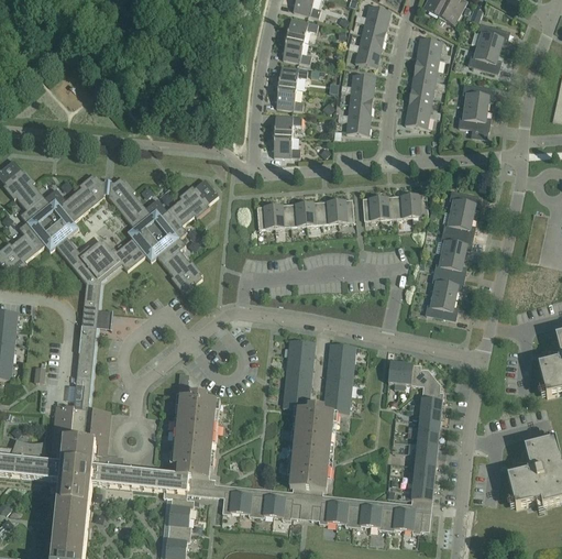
[(291,0),(291,2),(294,3),(293,10),(318,18),(320,9),(311,7),(313,0),(291,0)]
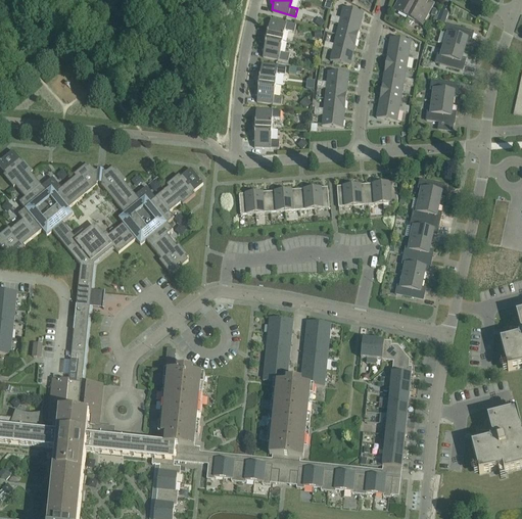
[(407,14),(414,0),(395,0),(392,6),(407,14)]
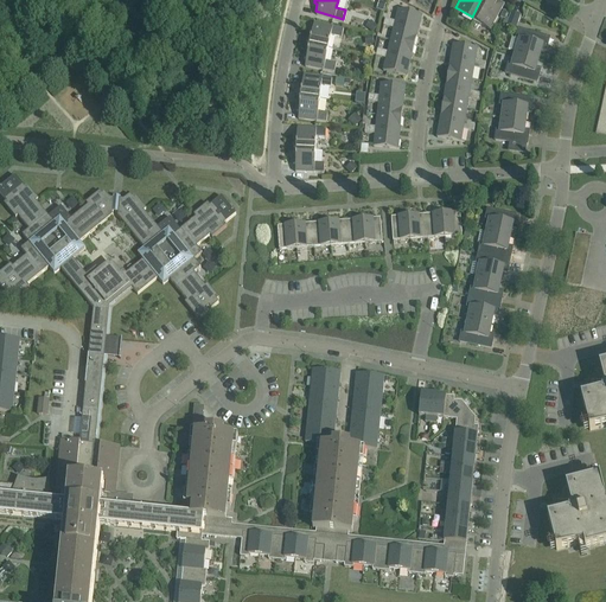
[(480,0),(472,17),(489,25),(503,0),(480,0)]
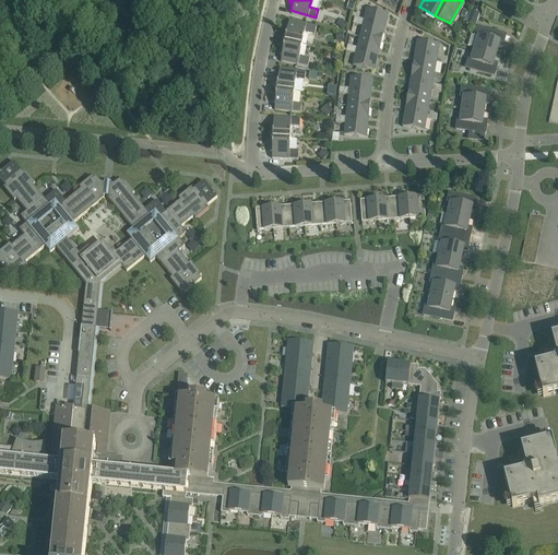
[(353,16),(383,24),(388,10),(366,4),(363,16),(353,13),(353,16)]
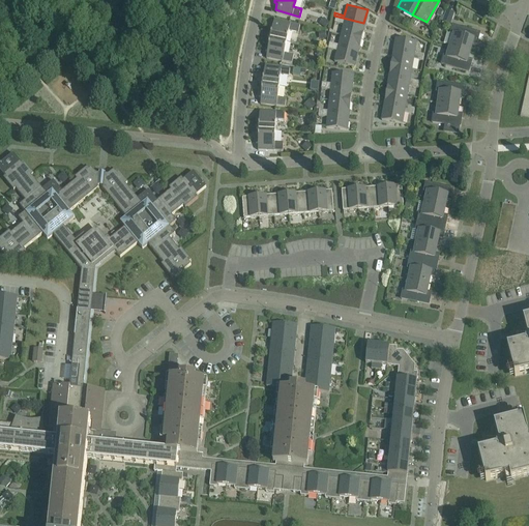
[(452,9),(444,6),(440,19),(449,22),(452,9)]
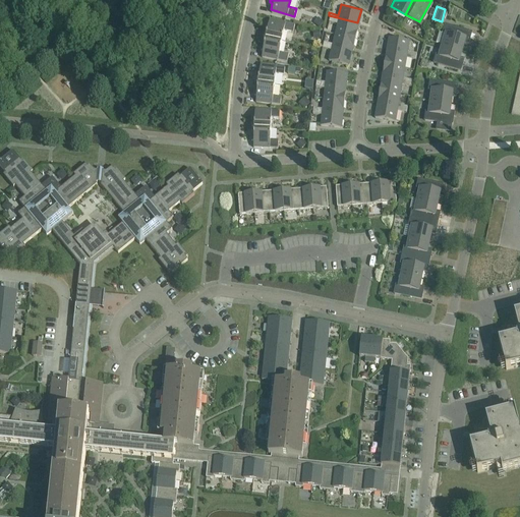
[(316,13),(312,19),(319,23),(323,18),(316,13)]
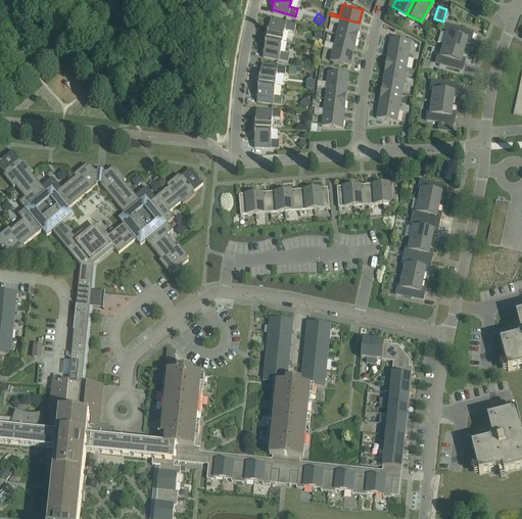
[(356,36),(359,22),(330,15),(329,18),(338,20),(335,31),(356,36)]
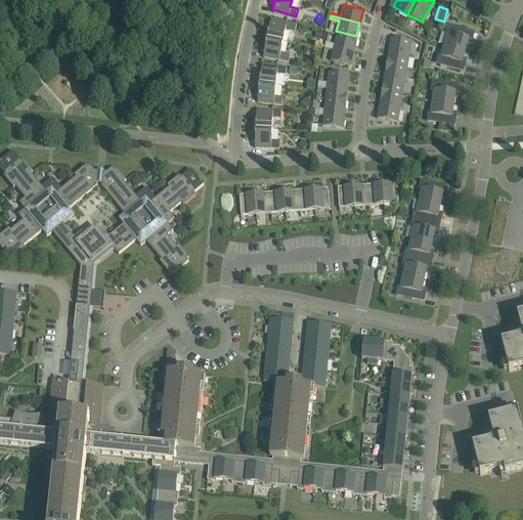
[(266,35),(282,38),(285,28),(294,30),(295,22),(270,16),(269,23),(266,22),(264,31),(267,31),(266,35)]
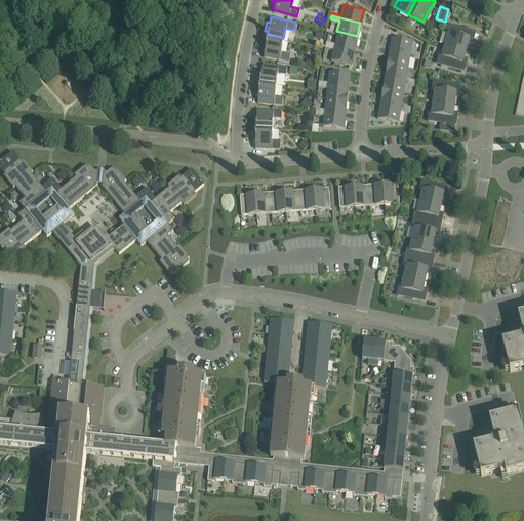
[(439,40),(445,42),(465,47),(467,39),(471,40),(474,31),(475,31),(475,30),(447,22),(445,30),(442,29),(439,40)]
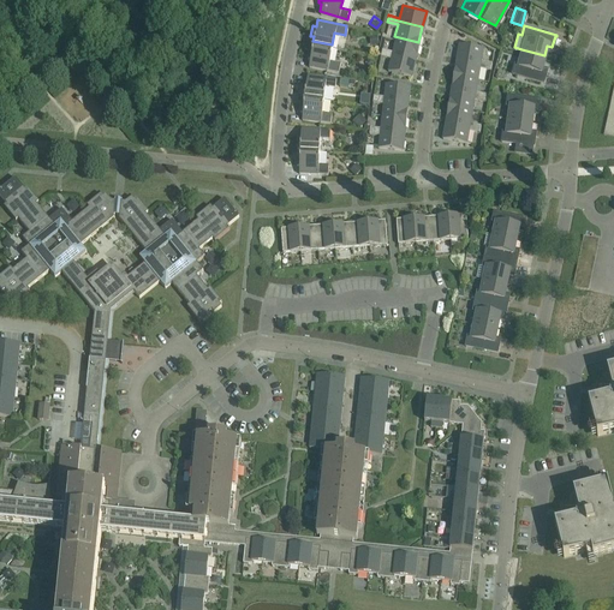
[(381,46),(380,49),(415,58),(418,42),(394,36),(392,48),(381,46)]
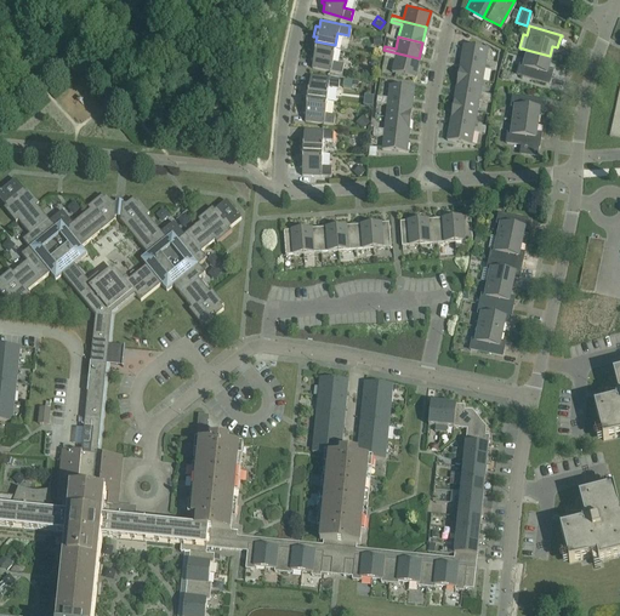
[(335,45),(316,41),(314,46),(312,46),(310,56),(312,57),(311,64),(341,70),(342,61),(331,58),(335,45)]
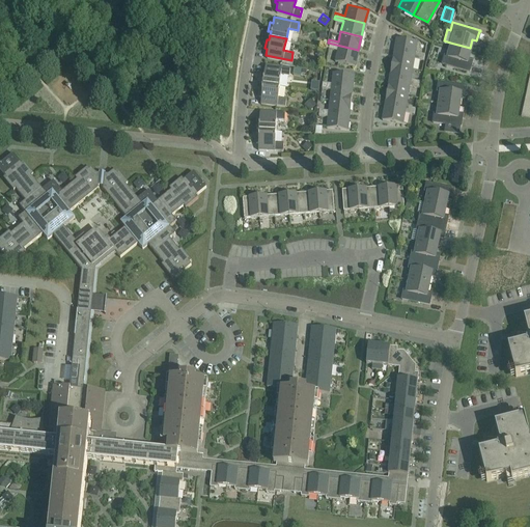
[(393,49),(423,54),(423,51),(414,50),(416,38),(395,35),(393,49)]
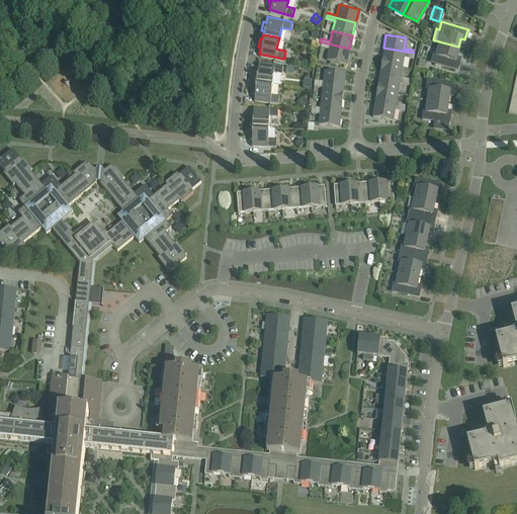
[(349,49),(320,41),(320,45),(328,47),(326,57),(346,62),(349,49)]
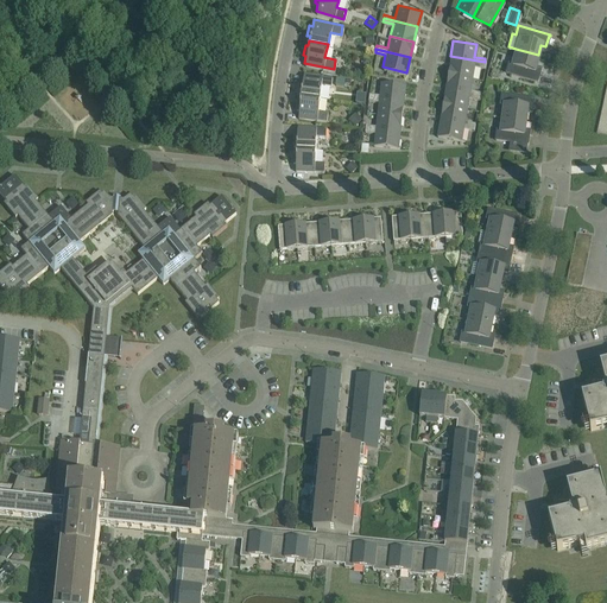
[(538,55),(516,49),(512,61),(509,59),(505,69),(537,78),(537,77),(537,76),(539,65),(535,64),(538,55)]
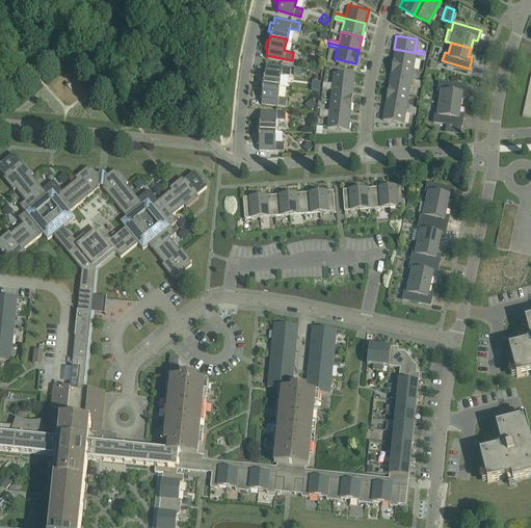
[(424,54),(394,49),(391,62),(413,67),(414,56),(423,57),(424,54)]
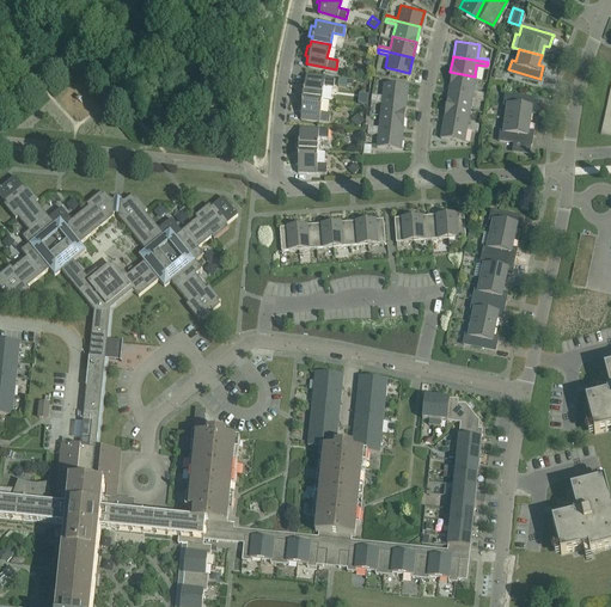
[(303,93),(321,96),(323,83),(333,84),(334,75),(305,72),(304,79),(301,78),(300,89),(303,89),(303,93)]
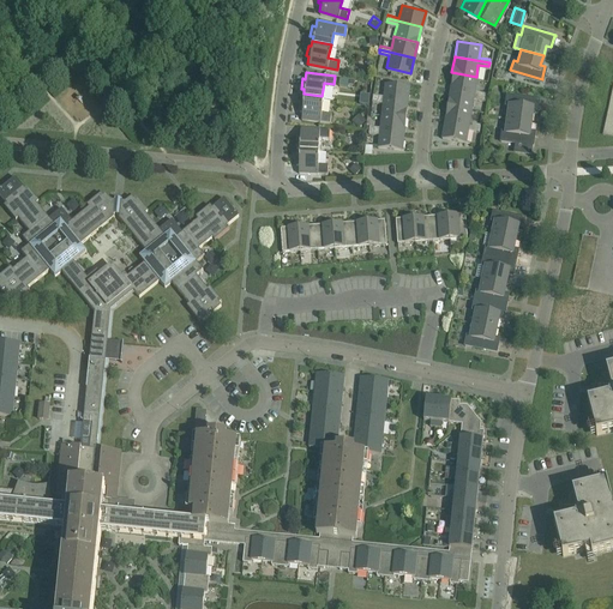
[(449,88),(484,94),(485,90),(474,89),(476,77),(451,72),(449,88)]
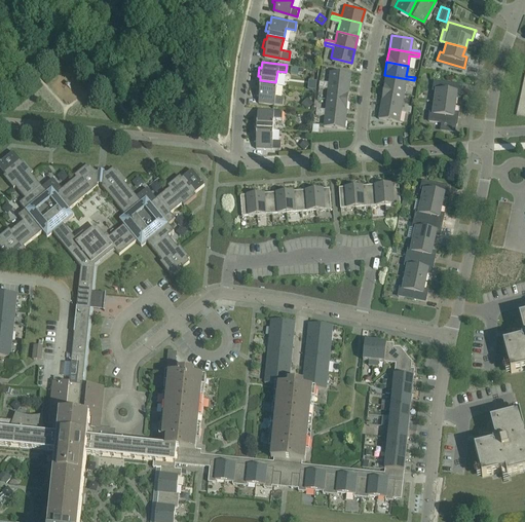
[(316,64),(313,71),(319,73),(322,66),(316,64)]
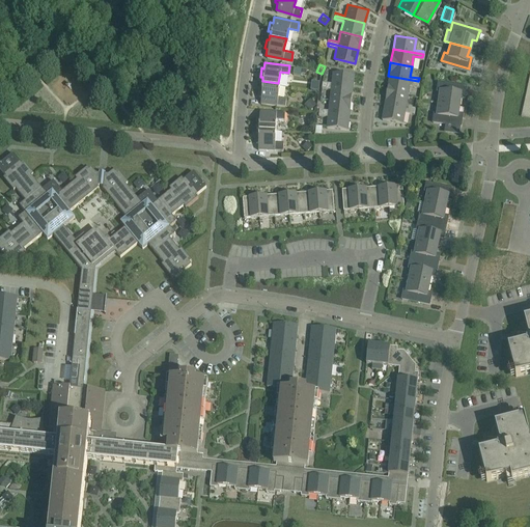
[(322,82),(352,86),(353,72),(332,70),(331,81),(322,79),(322,82)]
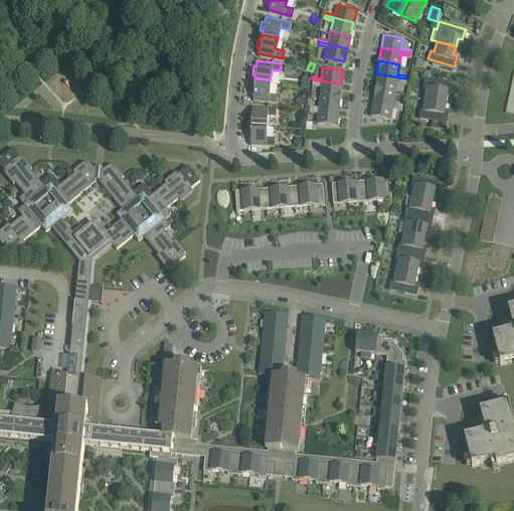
[(405,78),(376,73),(374,87),(394,91),(396,80),(405,81),(405,78)]
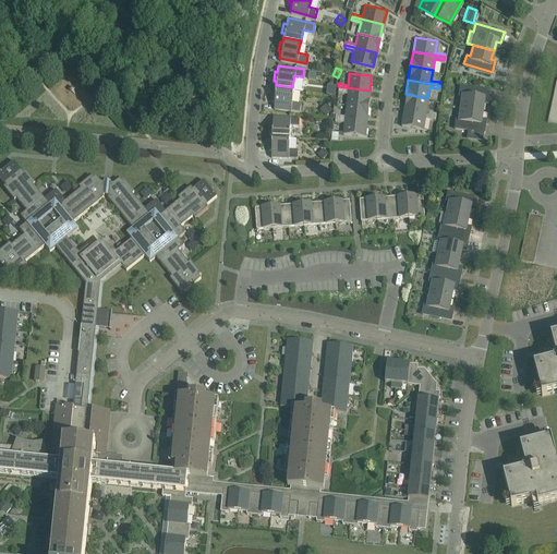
[(460,105),(481,108),(483,99),(487,99),(488,88),(489,89),(489,87),(459,84),(458,93),(462,93),(460,105)]
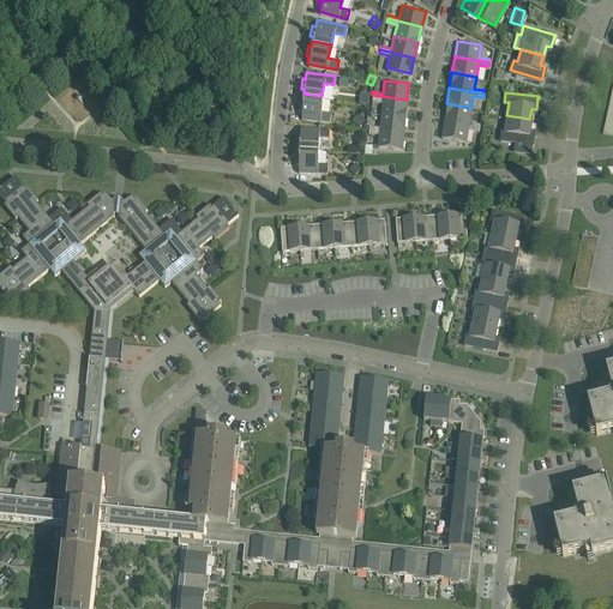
[(320,109),(322,96),(304,94),(302,98),(300,98),(299,109),(301,109),(300,116),(329,120),(330,110),(320,109)]
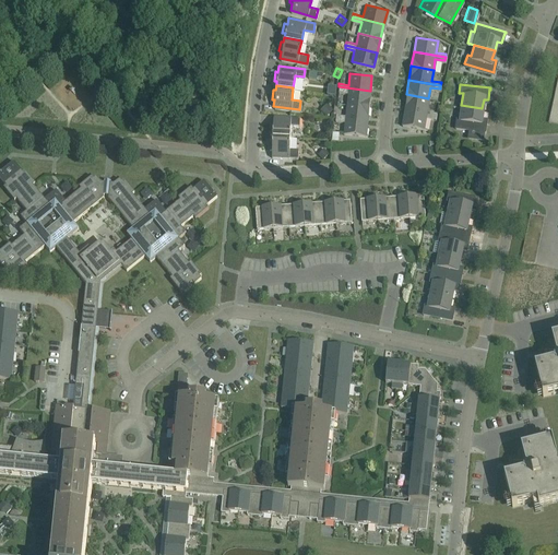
[(346,103),(368,105),(370,91),(339,86),(337,90),(347,91),(346,103)]
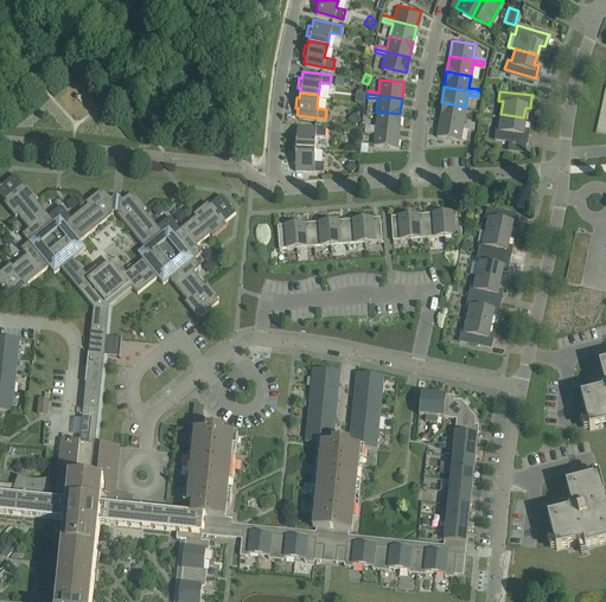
[(439,117),(473,123),(473,120),(463,119),(465,107),(441,102),(439,117)]
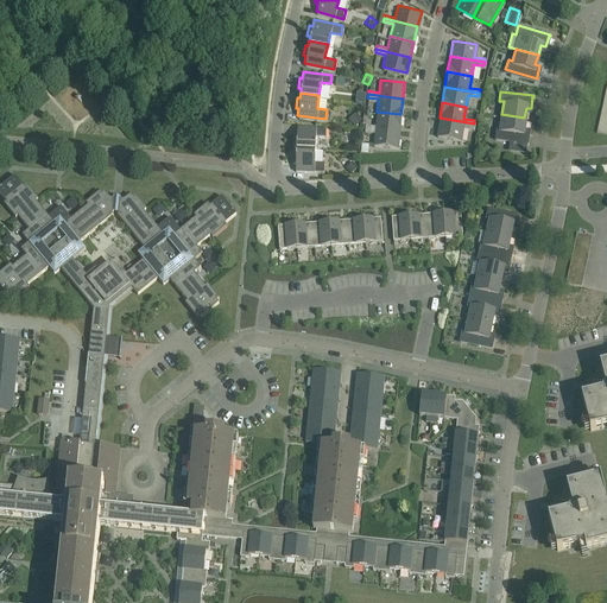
[(354,109),(347,116),(354,124),(361,116),(354,109)]
